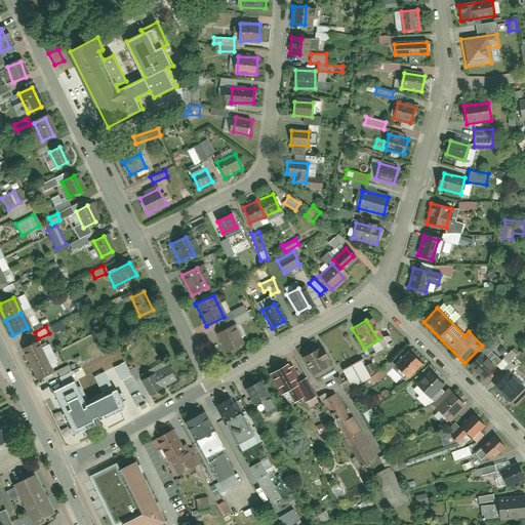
[(231,326),(216,334),(226,353),(241,346),(231,326)]
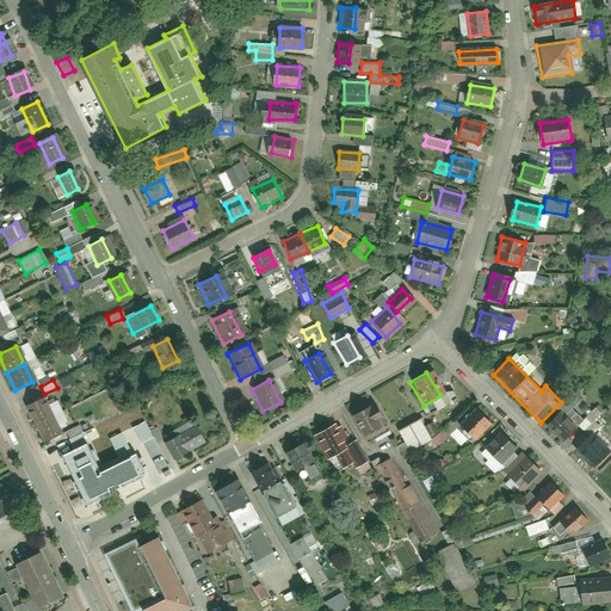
[(41,399),(25,406),(35,424),(50,417),(41,399)]
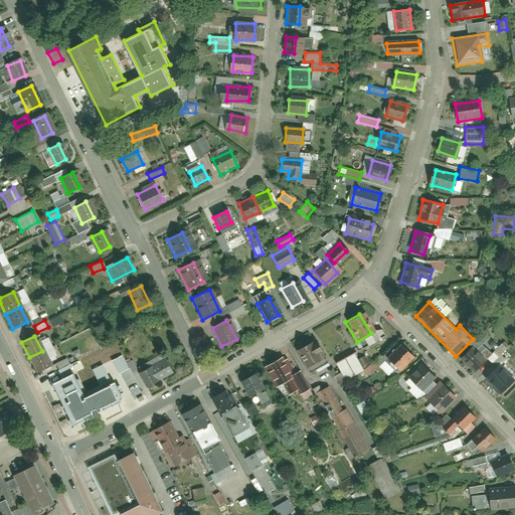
[(314,339),(296,350),(309,369),(326,358),(314,339)]
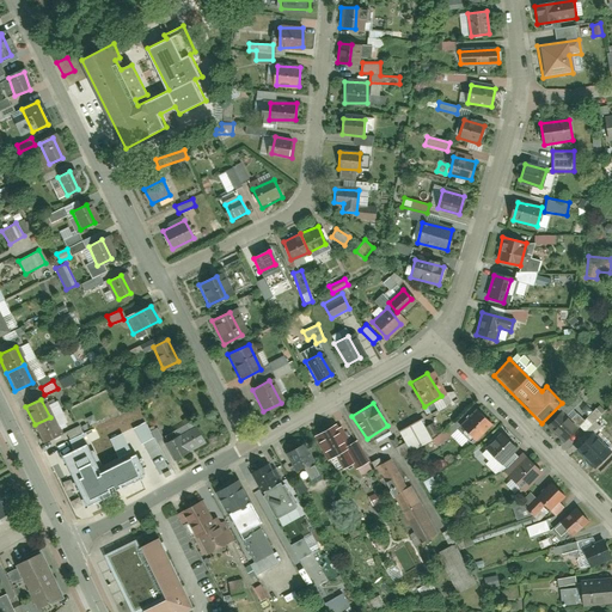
[(490,423),(476,410),(460,426),(475,440),(490,423)]
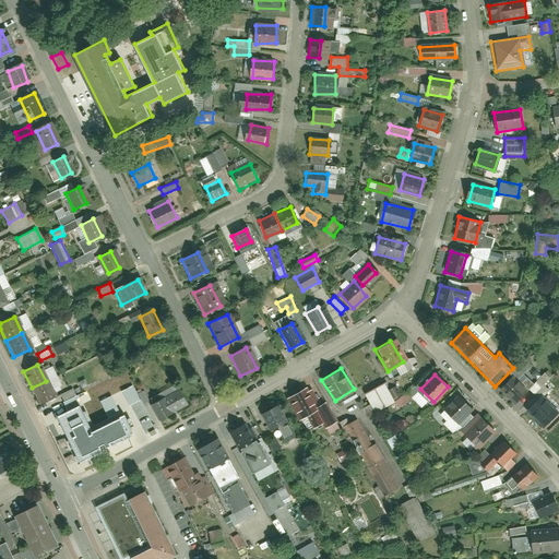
[(501,390),(515,403),(525,393),(511,380),(501,390)]
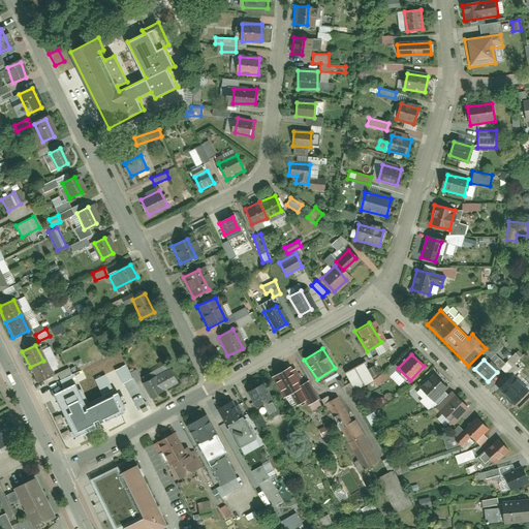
[(43,361),(30,367),(37,383),(51,377),(43,361)]
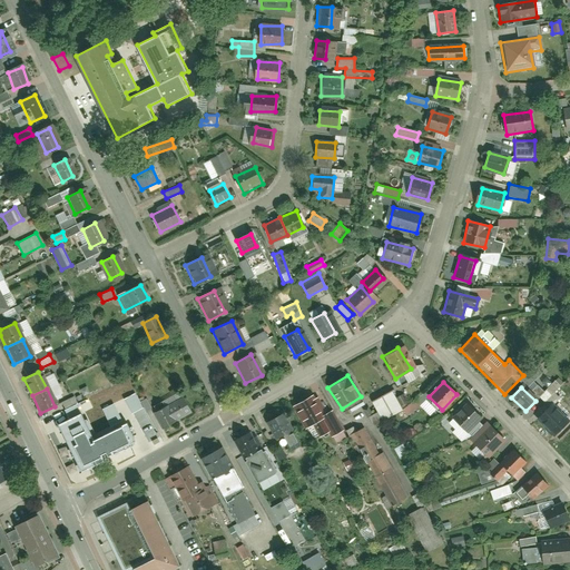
[(380,421),(401,411),(392,391),(371,400),(380,421)]
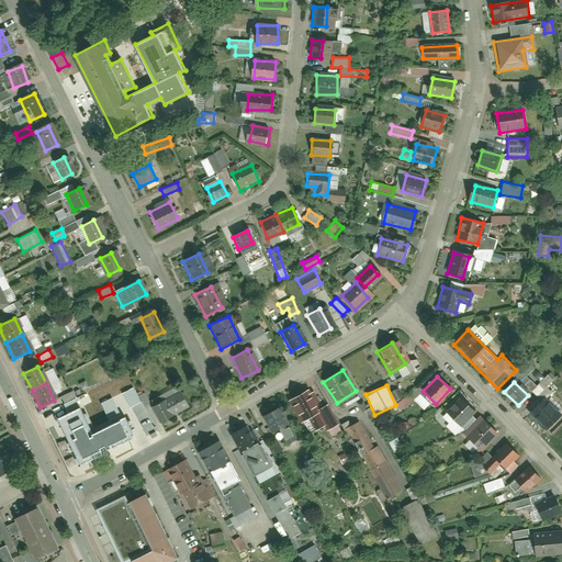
[(123,393),(131,407),(141,403),(134,388),(123,393)]
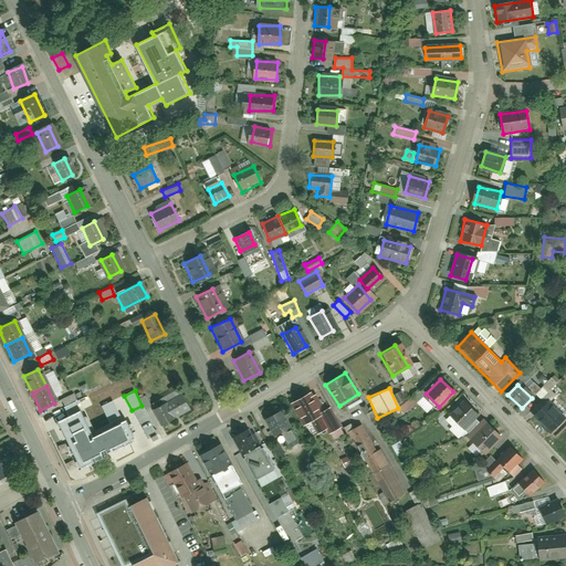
[(394,394),(397,404),(405,401),(401,391),(394,394)]
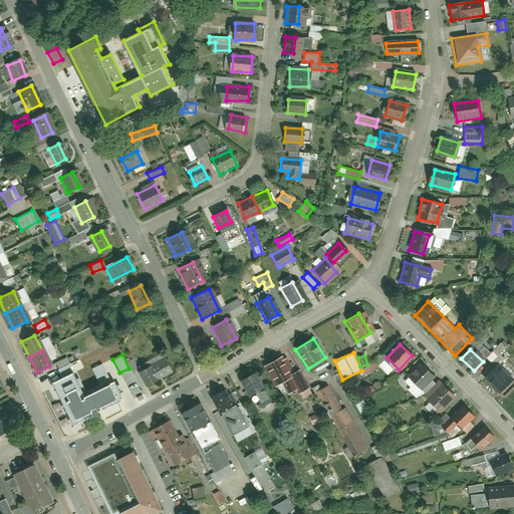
[(280,356),(262,366),(274,387),(283,380),(290,394),(296,391),(298,394),(309,387),(299,370),(291,374),(280,356)]
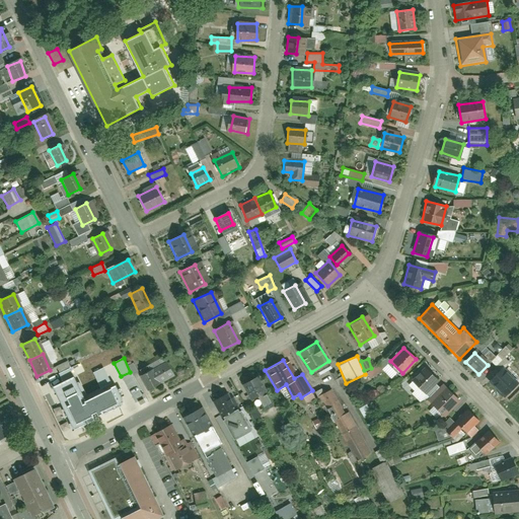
[(173,375),(166,362),(139,375),(146,389),(173,375)]
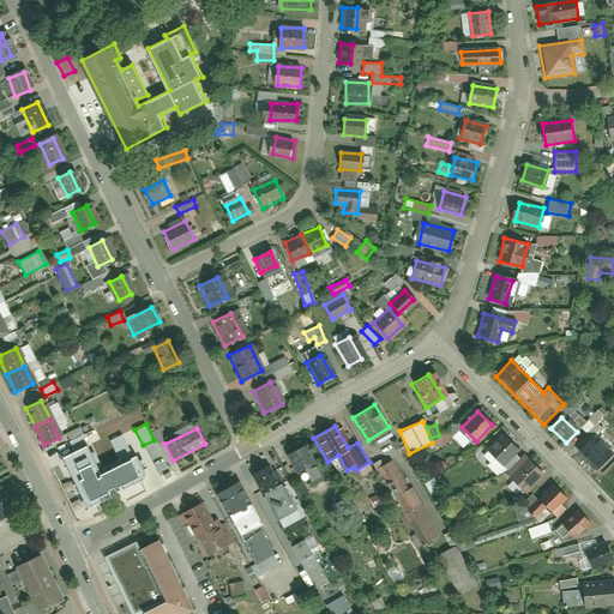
[(76,452),(88,446),(83,435),(71,441),(76,452)]
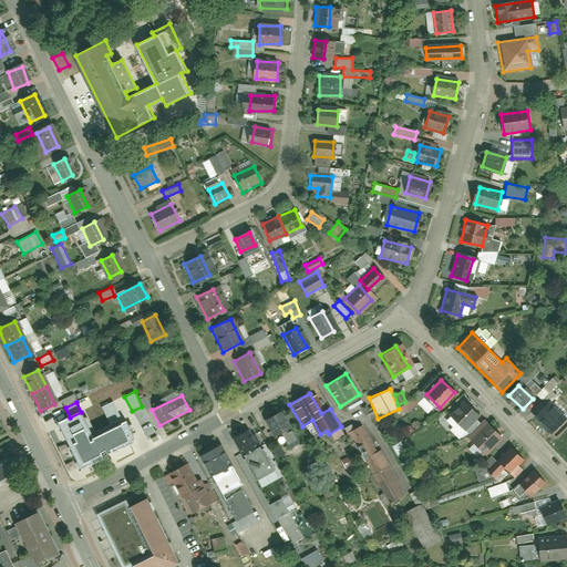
[(111,424),(122,419),(113,402),(102,406),(111,424)]
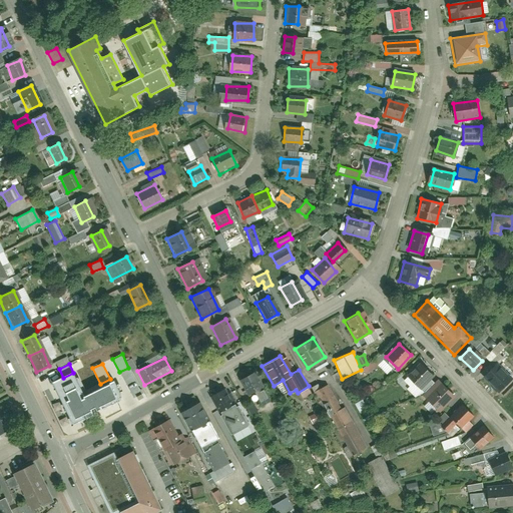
[(430,375),(419,365),(408,377),(418,388),(430,375)]
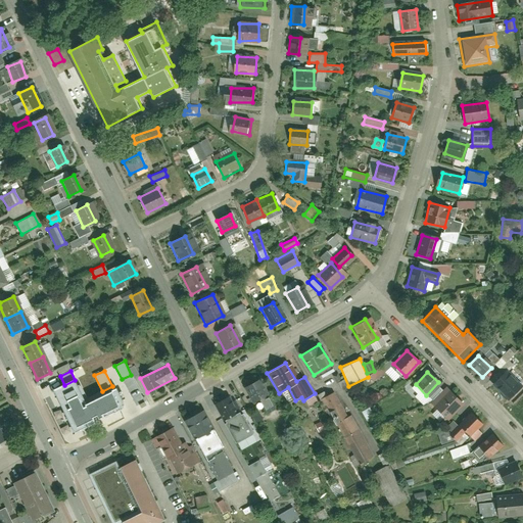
[(493,386),(509,399),(520,387),(505,373),(493,386)]
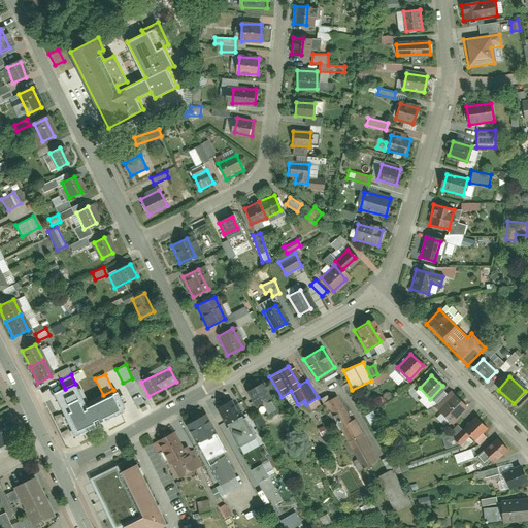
[(95,421),(99,419),(101,423),(126,409),(118,393),(88,407),(75,384),(65,389),(55,394),(76,437),(98,427),(95,421)]
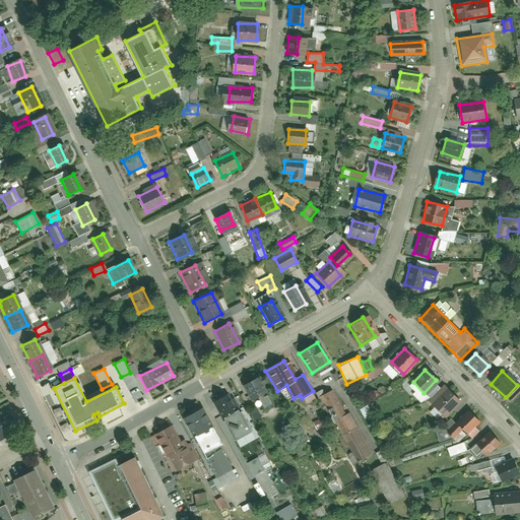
[(251,378),(240,385),(250,401),(261,395),(251,378)]
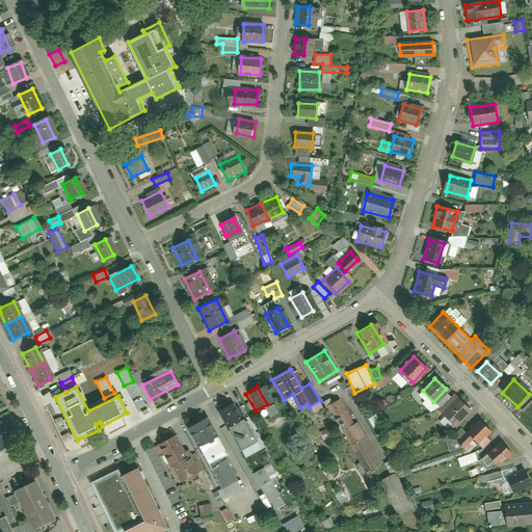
[(468,408),(452,395),(439,410),(454,425),(468,408)]
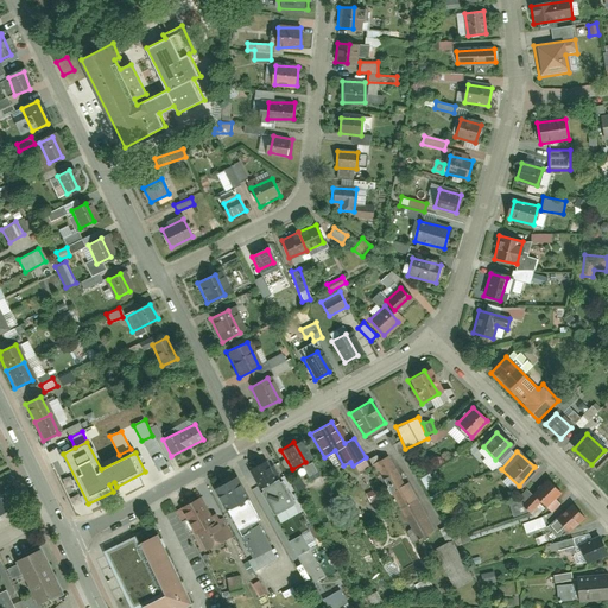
[(384,460),(371,467),(411,542),(424,534),(384,460)]
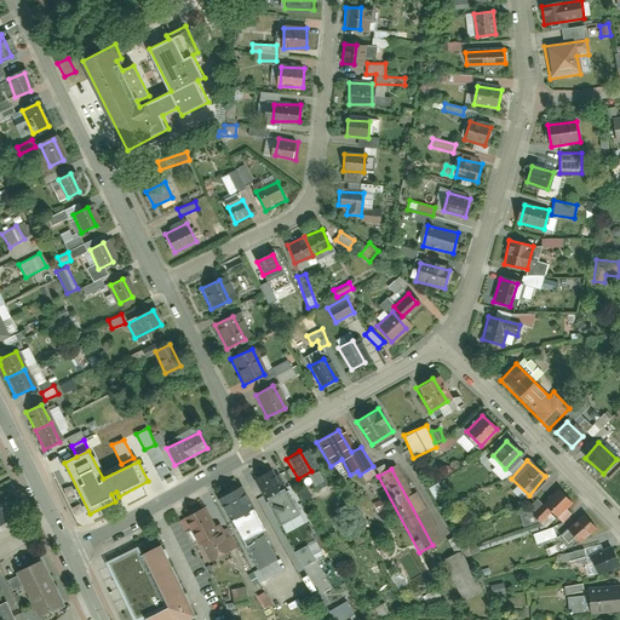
[(270,481),(264,471),(252,477),(258,488),(270,481)]
